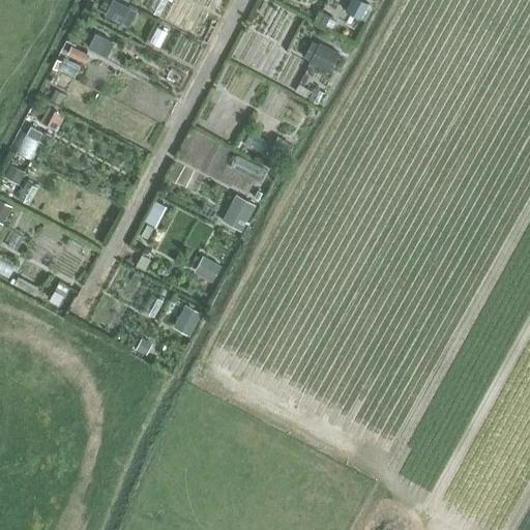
[(122,22),(129,7),(130,6),(118,0),(111,0),(105,13),(121,23),(122,22)]
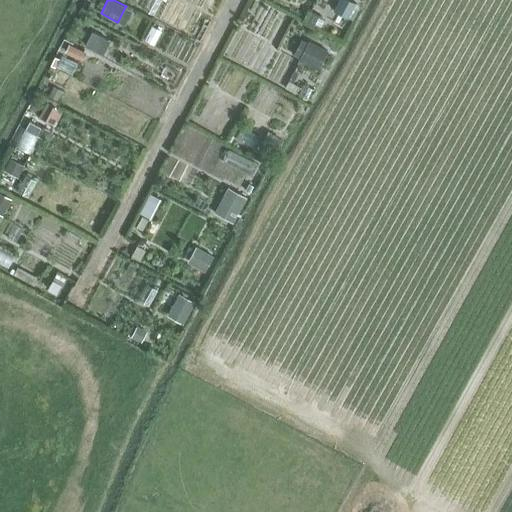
[(356,1),(353,0),(342,0),(337,10),(348,16),(356,1)]
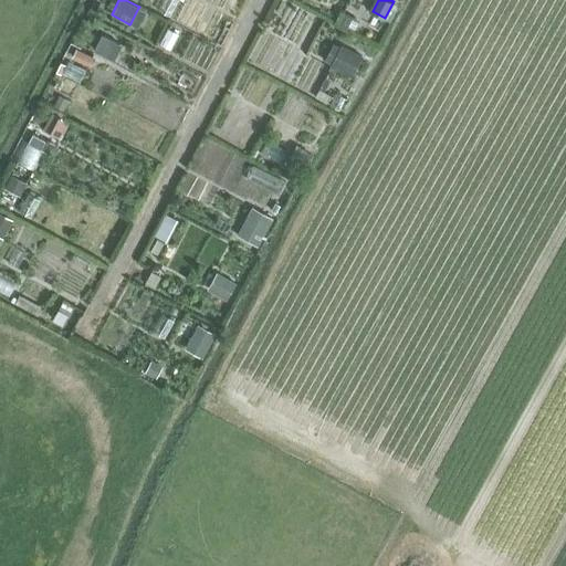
[(345,12),(339,21),(354,29),(358,20),(345,12)]
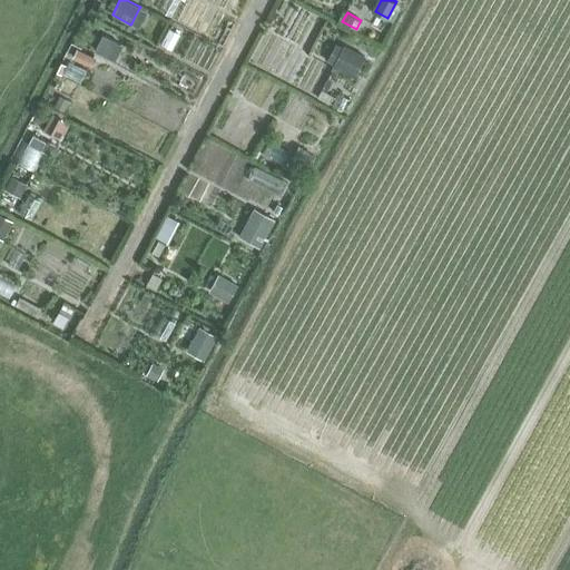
[(123,43),(102,33),(95,48),(115,59),(123,43)]
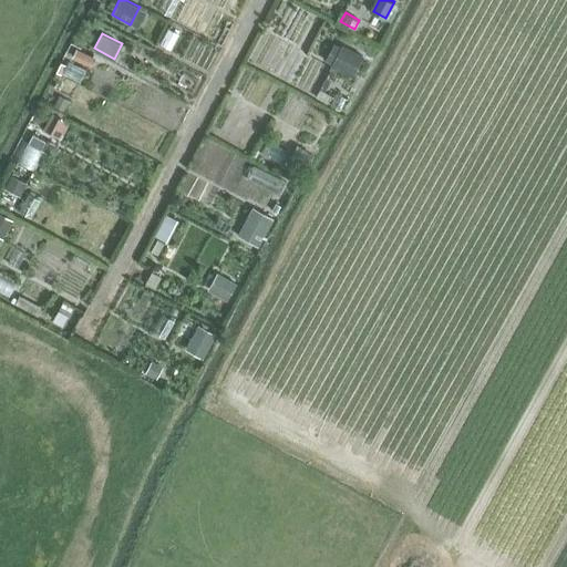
[(331,63),(330,65),(351,78),(363,55),(342,43),(340,47),(331,63)]
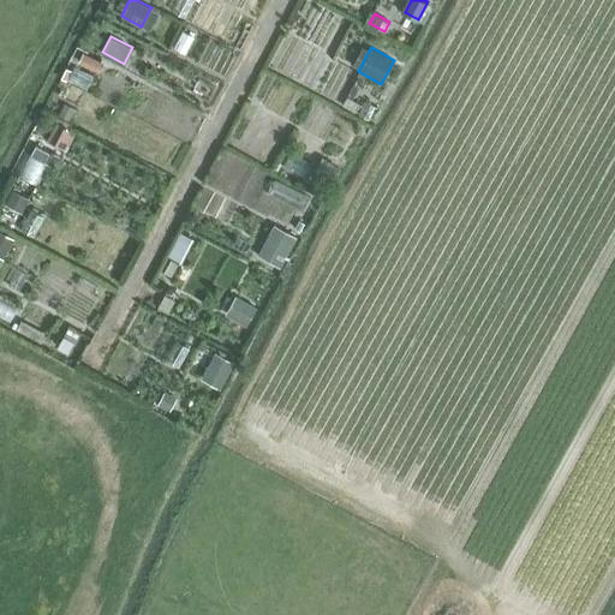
[(83,52),(77,61),(97,71),(102,61),(83,52)]
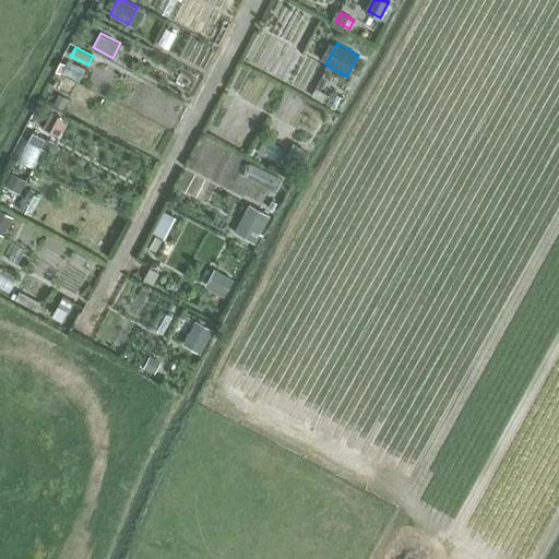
[(54,104),(62,109),(68,98),(58,94),(54,104)]
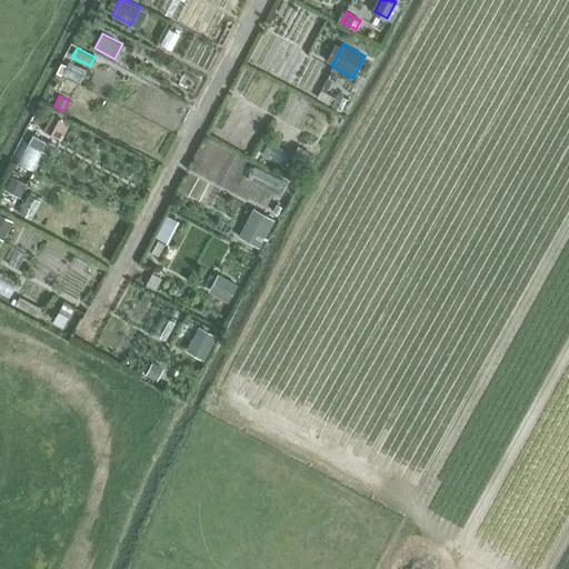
[(63,118),(57,115),(52,112),(43,129),(61,138),(70,121),(63,118)]
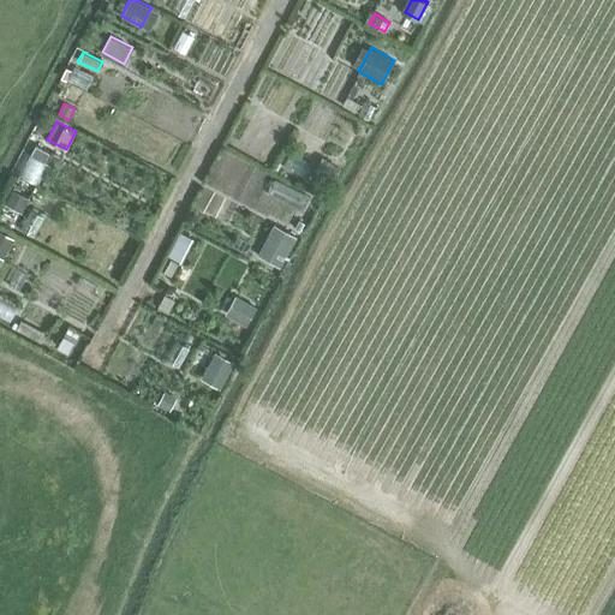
[(30,154),(45,161),(49,151),(35,144),(30,154)]
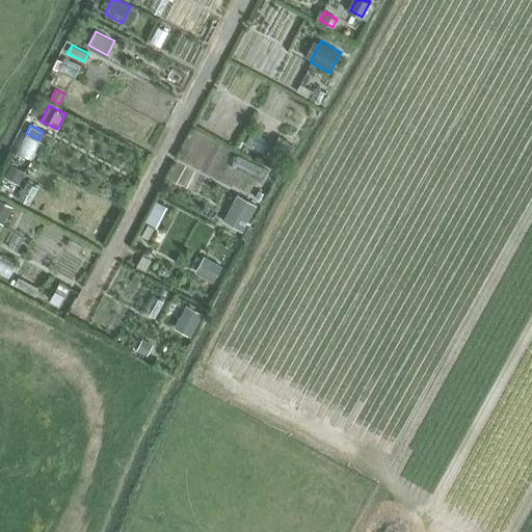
[(49,145),(54,136),(48,133),(43,135),(40,140),(49,145)]
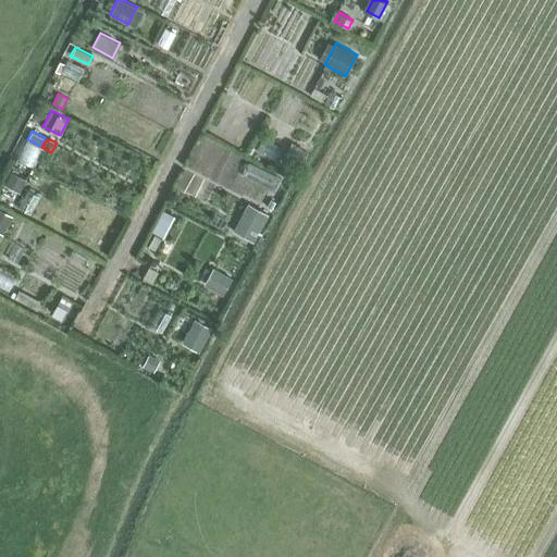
[(294,144),(286,158),(296,164),(306,150),(294,144)]
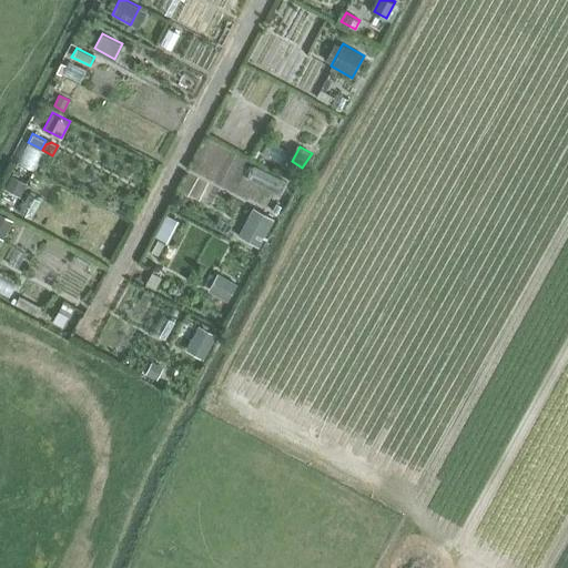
[(283,192),(287,178),(254,165),(249,180),(283,192)]
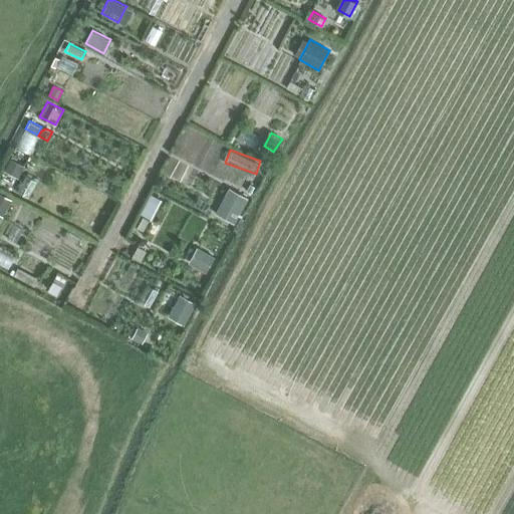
[(18,177),(24,166),(10,158),(4,170),(18,177)]
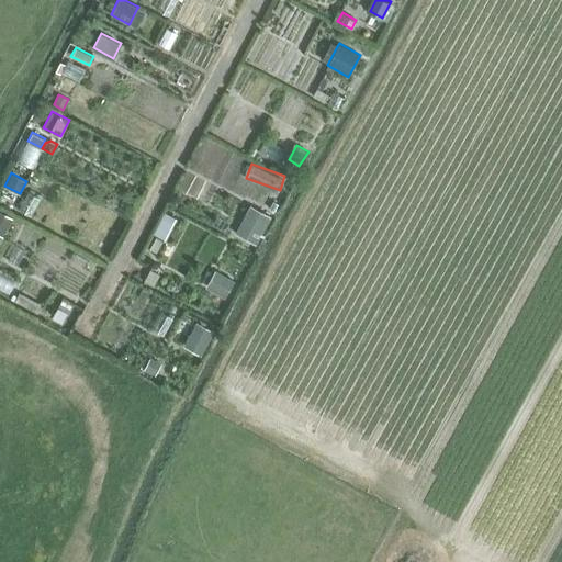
[(271,216),(249,204),(239,223),(260,235),(263,229),(271,216)]
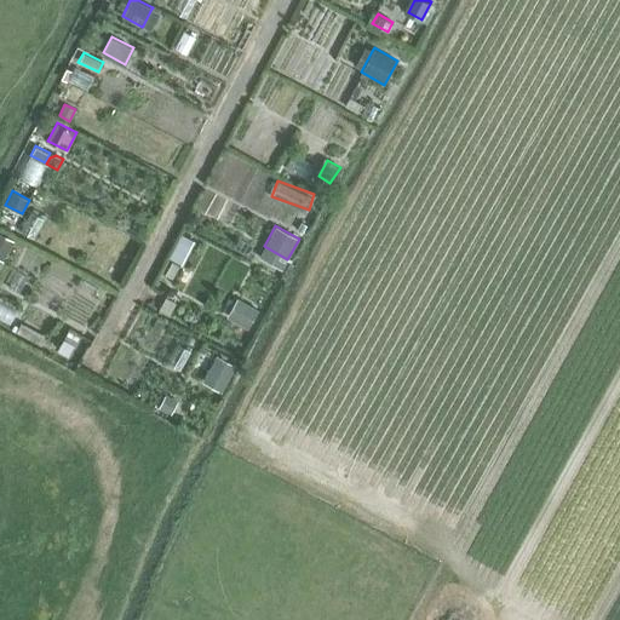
[(172,257),(187,262),(195,236),(181,231),(172,257)]
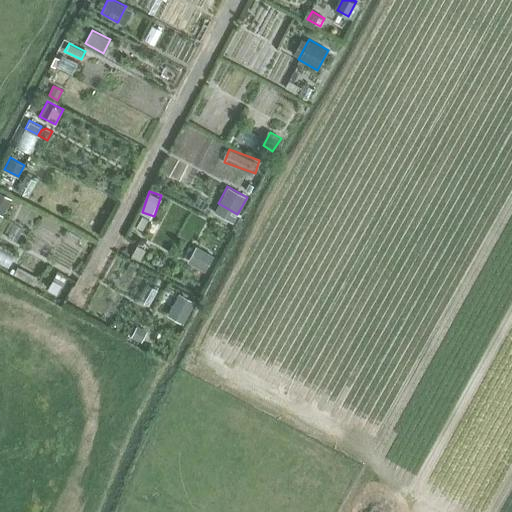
[(0,192),(0,213),(3,215),(11,199),(0,192)]
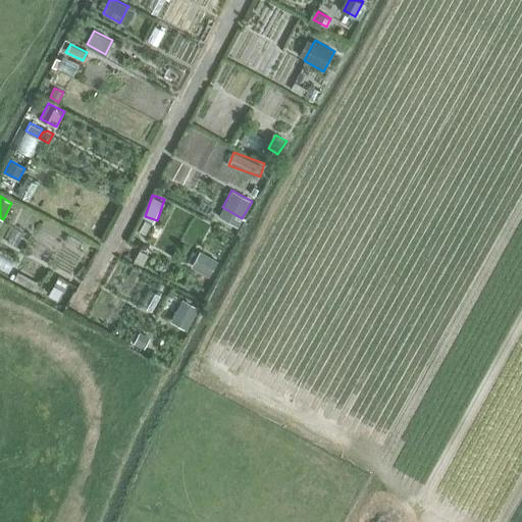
[(199,251),(191,266),(209,275),(217,260),(199,251)]
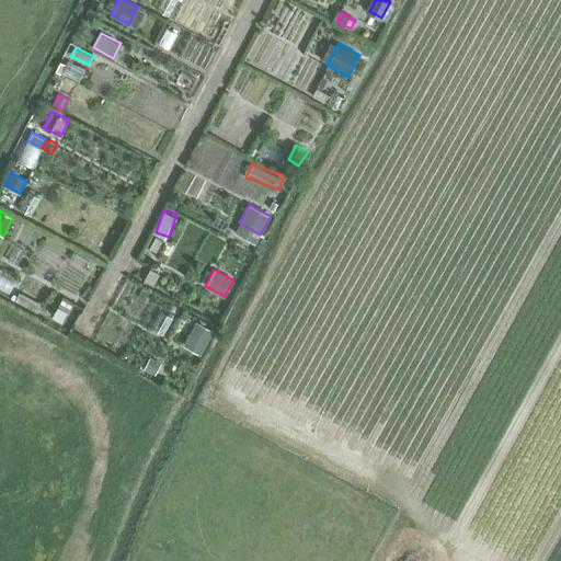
[(68,311),(58,306),(52,317),(63,322),(68,311)]
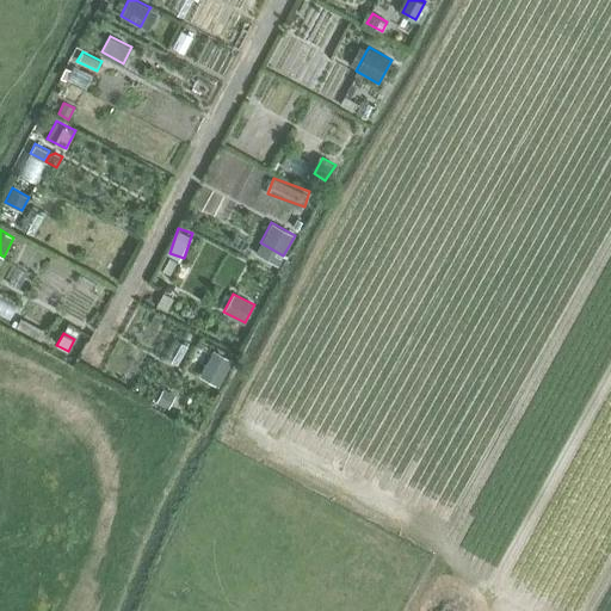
[(203,369),(222,380),(233,359),(214,350),(203,369)]
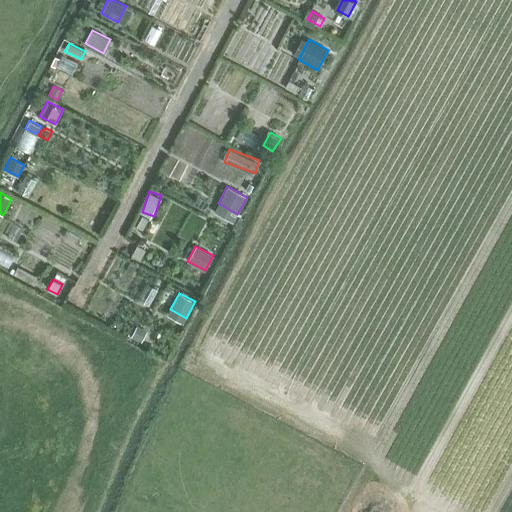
[(136,324),(131,335),(141,341),(147,330),(136,324)]
